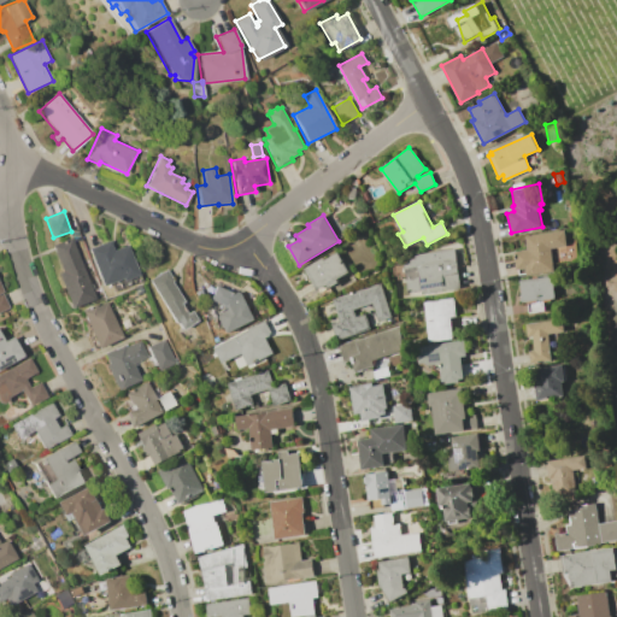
[(524,236),(564,230),(568,246),(550,248),(553,271),(526,276),(524,269),(516,270),(513,252),(527,250),(524,236)]
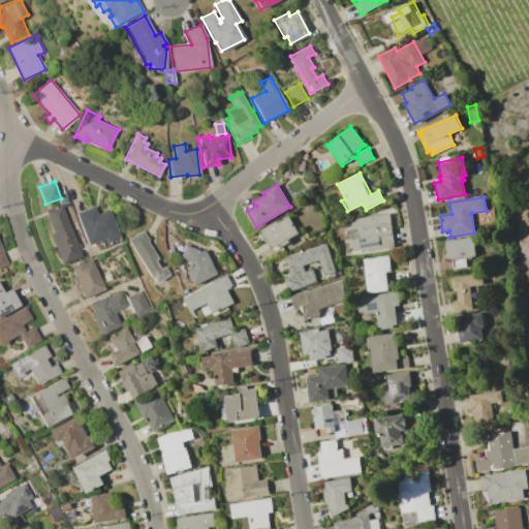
[(61,204),(83,256),(61,265),(49,235),(54,232),(45,210),(61,204)]
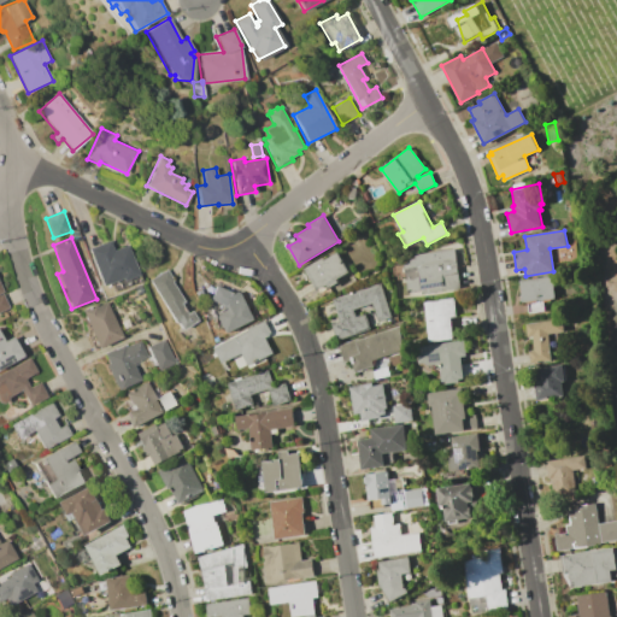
[(88,248),(109,240),(112,250),(128,245),(139,275),(122,281),(121,280),(103,287),(88,248)]
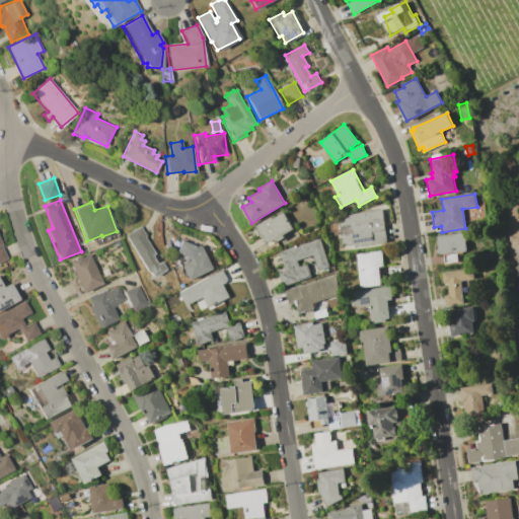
[(381,209),(387,242),(355,247),(355,244),(344,246),(339,220),(349,218),(349,215),(381,209)]
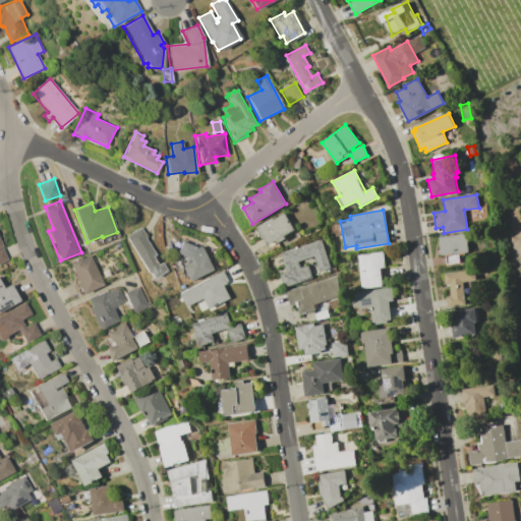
[(256,227),(272,218),(273,220),(284,213),(294,229),(283,236),(285,238),(278,243),(276,240),(268,245),(256,227)]
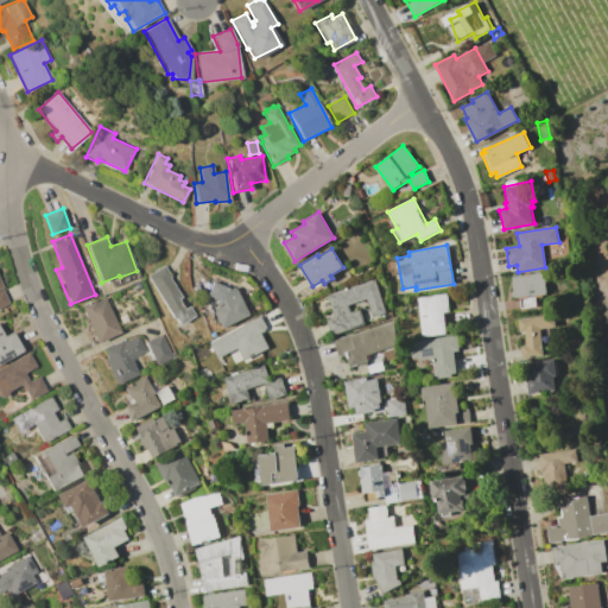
[(146,276),(164,265),(170,276),(169,277),(182,297),(178,299),(184,309),(189,306),(195,316),(178,327),(177,324),(178,323),(175,318),(173,320),(146,276)]
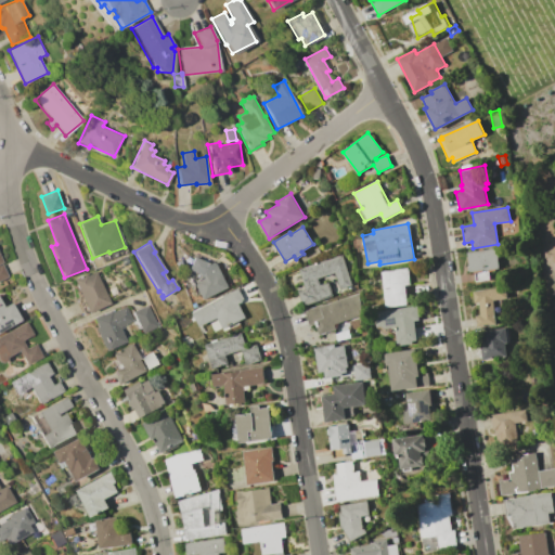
[(466,252),(497,247),(500,269),(488,270),(489,279),(475,281),(474,272),(468,273),(466,252)]
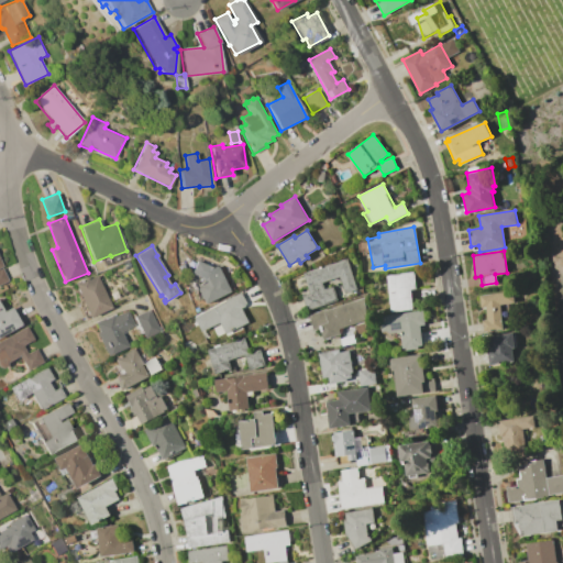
[(302,273),(345,257),(357,290),(345,294),(340,276),(322,282),(324,288),(332,286),(338,299),(307,310),(302,296),(310,293),(302,273)]
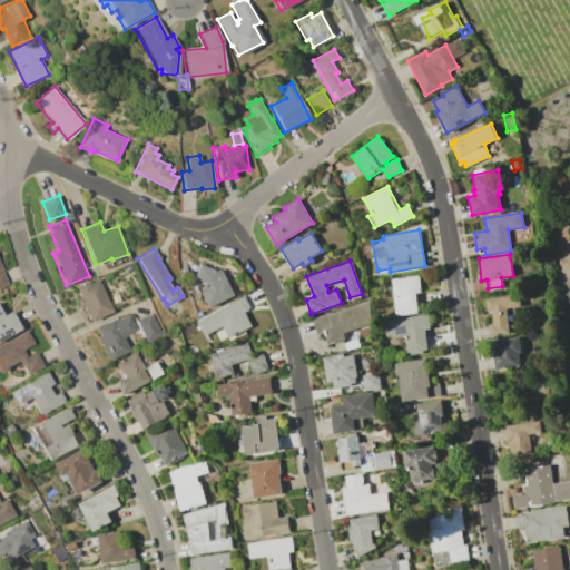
[(0,264),(2,269),(0,271),(0,272),(2,271),(9,284),(0,288),(0,264)]
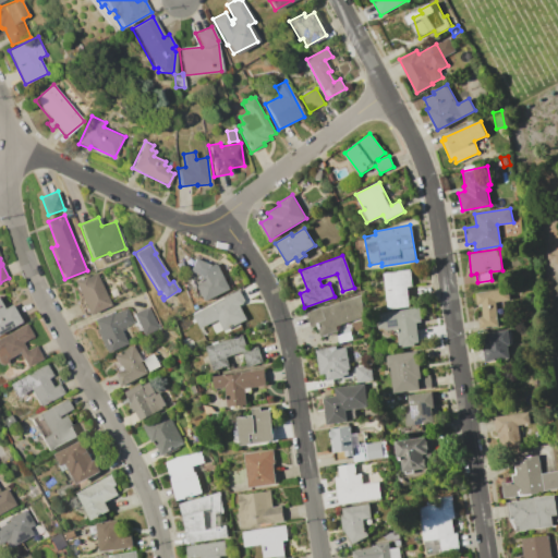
[(206,301),(196,281),(202,279),(201,276),(189,271),(194,258),(213,266),(218,263),(231,288),(206,301)]
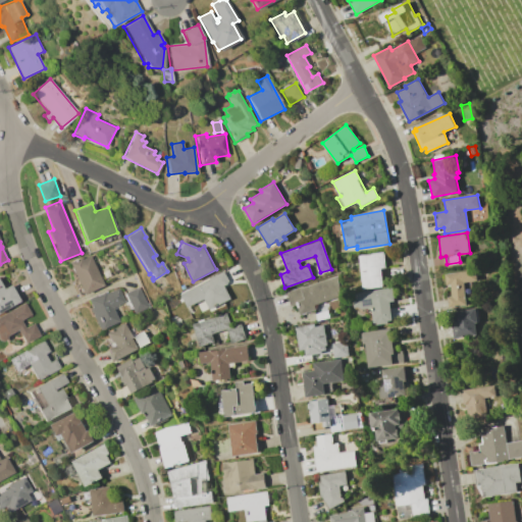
[(358,255),(383,252),(385,268),(380,268),(383,286),(363,289),(358,255)]
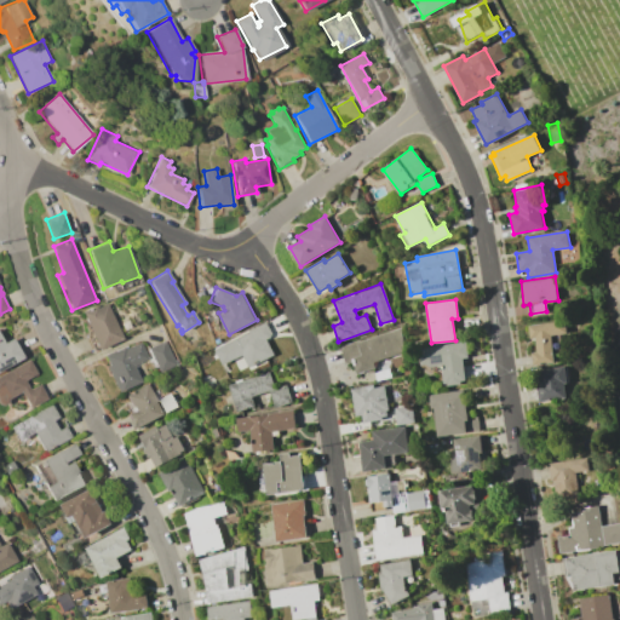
[(82,311),(96,305),(97,308),(107,303),(122,339),(99,350),(82,311)]
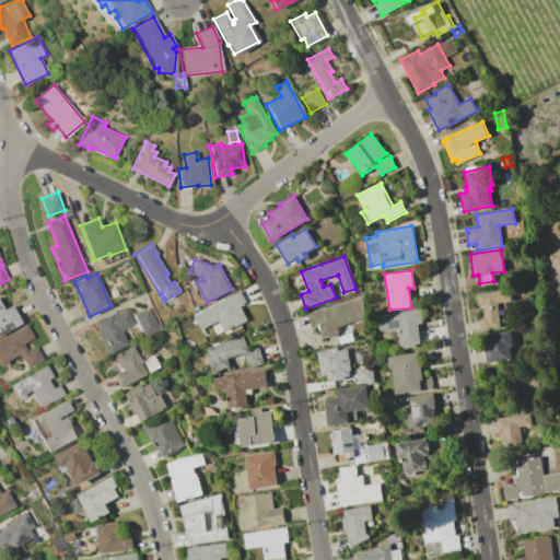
[(476,293),(510,289),(511,301),(504,302),(506,317),(499,318),(501,327),(482,330),(480,319),(485,318),(482,305),(477,305),(476,293)]
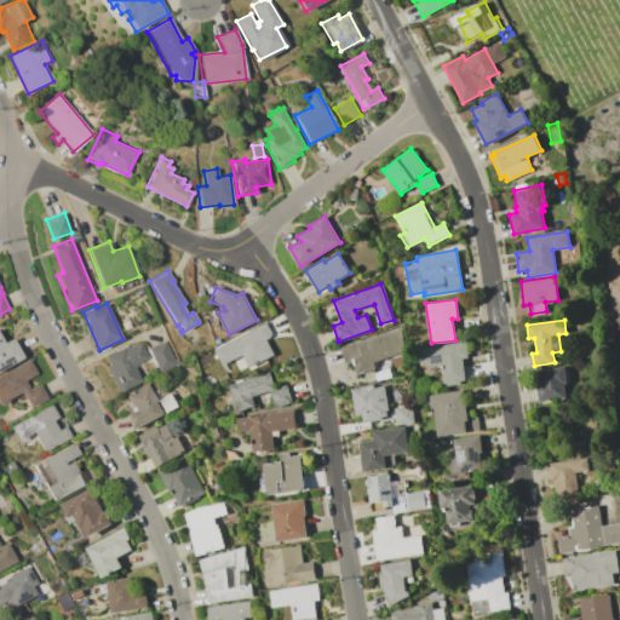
[(213,350),(248,333),(247,331),(267,322),(274,337),(267,339),(275,355),(248,368),(242,355),(222,366),(213,350)]
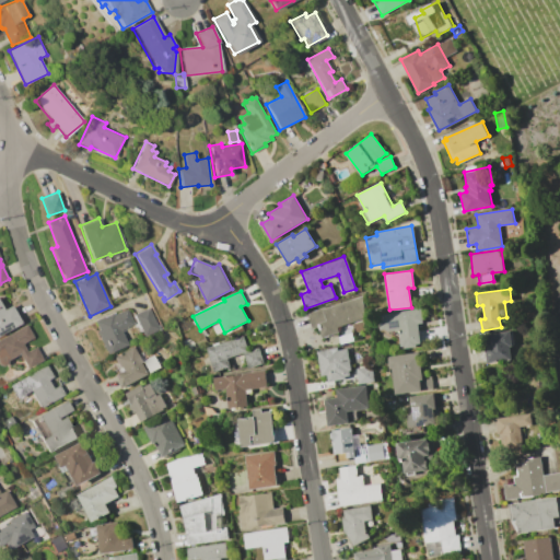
[(306,313),(324,306),(325,308),(361,296),(364,318),(337,327),(339,333),(322,338),(317,327),(312,329),(306,313)]
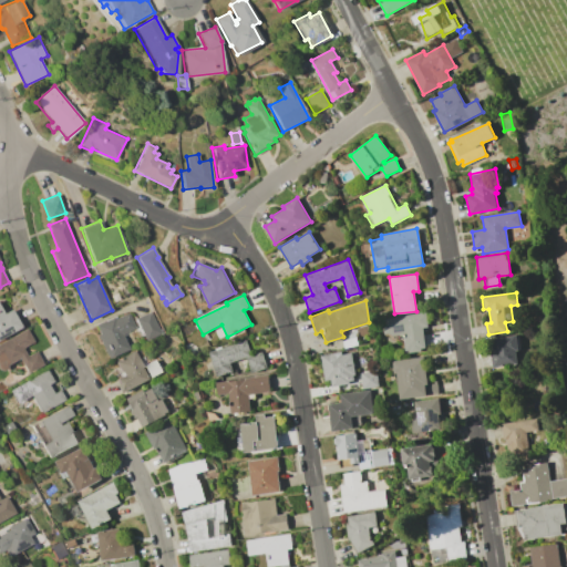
[(0,338),(0,307),(3,313),(11,309),(21,327),(0,338)]
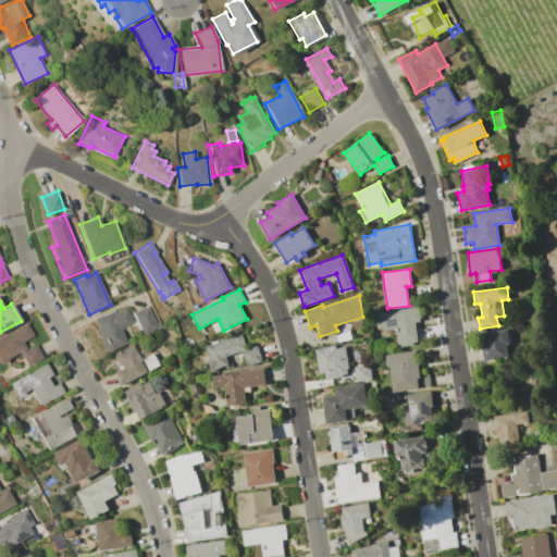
[(133,313),(149,306),(159,327),(143,335),(133,313)]
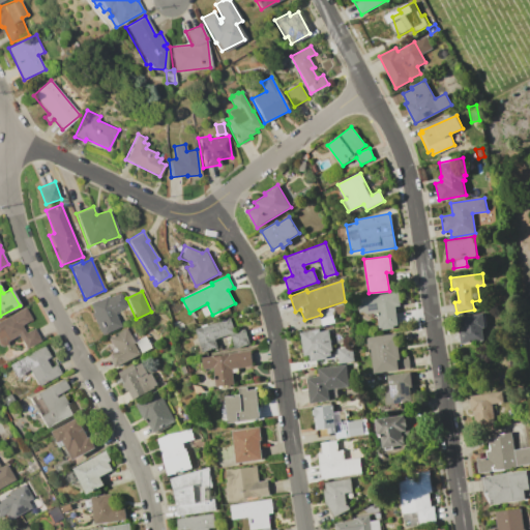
[(398,291),(400,305),(395,306),(399,325),(393,325),(394,328),(383,330),(383,328),(380,329),(378,313),(364,315),(364,313),(359,313),(357,297),(398,291)]
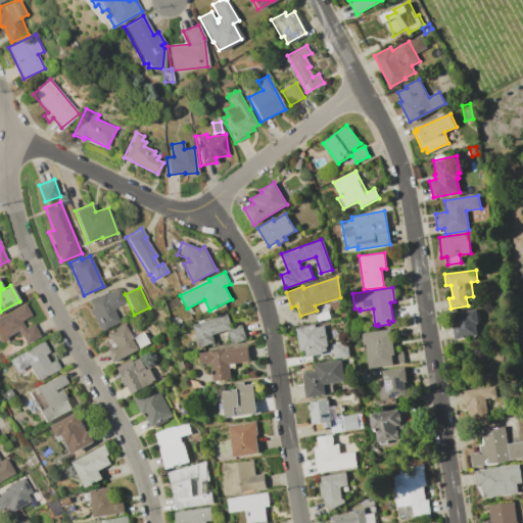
[(100,331),(91,308),(92,307),(89,299),(105,293),(106,294),(120,289),(126,303),(113,308),(120,323),(100,331)]
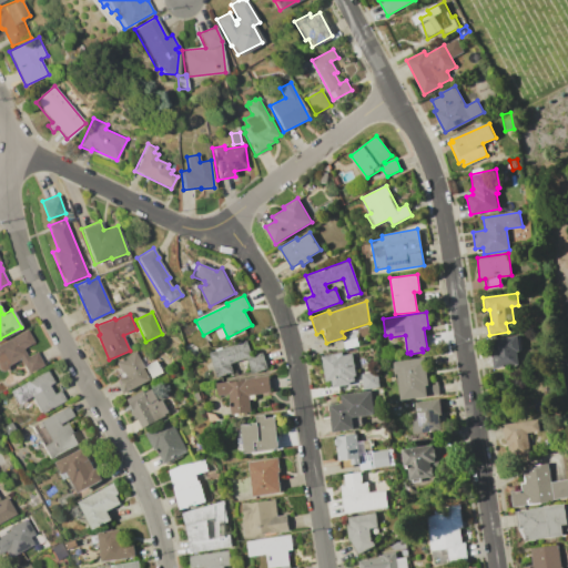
[(0,344),(27,330),(33,343),(22,348),(27,356),(36,352),(43,365),(27,374),(18,358),(0,368),(0,344)]
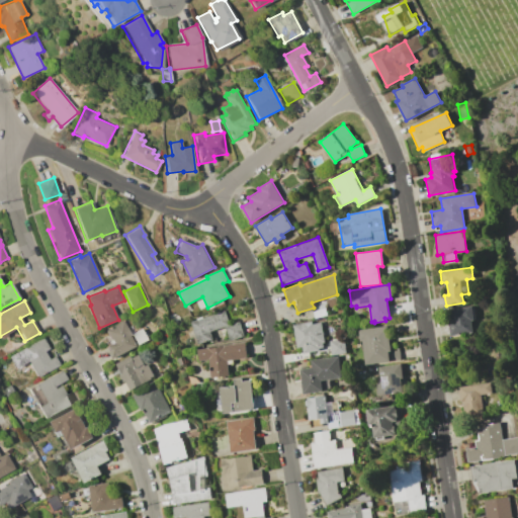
[(448,311),(469,307),(472,320),(469,320),(472,332),(450,336),(447,320),(450,320),(448,311)]
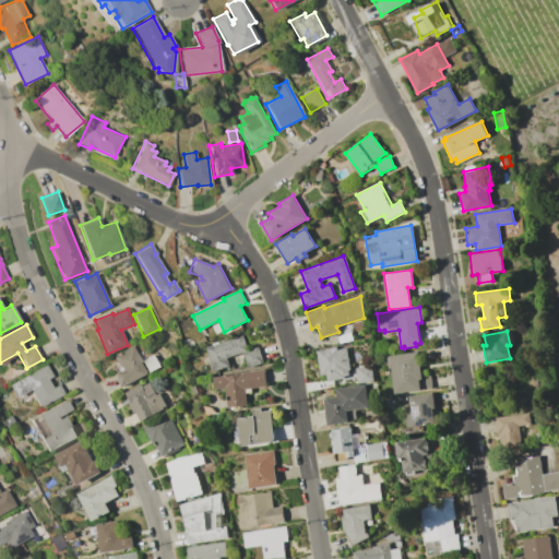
[(344,335),(353,332),(355,340),(346,343),(344,335)]
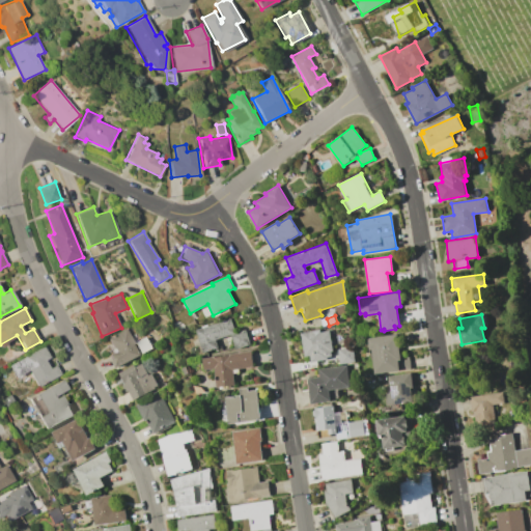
[(196,330),(230,318),(235,333),(245,330),(250,344),(236,350),(231,334),(215,339),(218,347),(203,353),(196,330)]
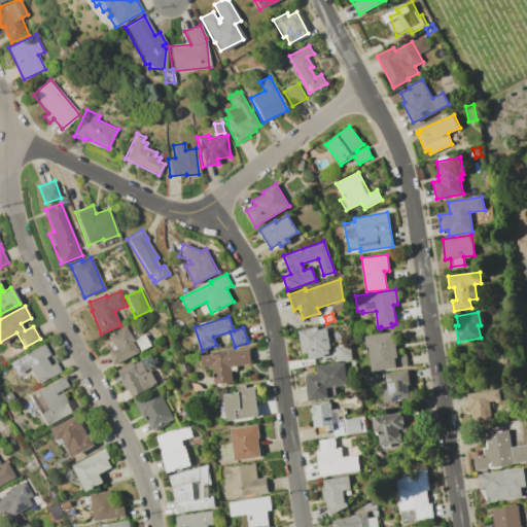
[(114,365),(107,353),(114,349),(107,336),(126,325),(140,352),(114,365)]
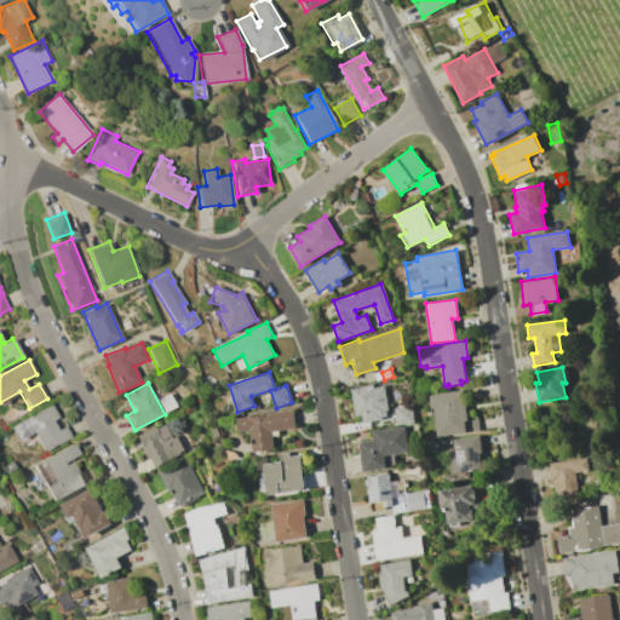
[(351,389),(373,384),(374,388),(384,386),(389,409),(386,409),(388,417),(382,418),(382,419),(362,423),(361,415),(356,417),(351,389)]
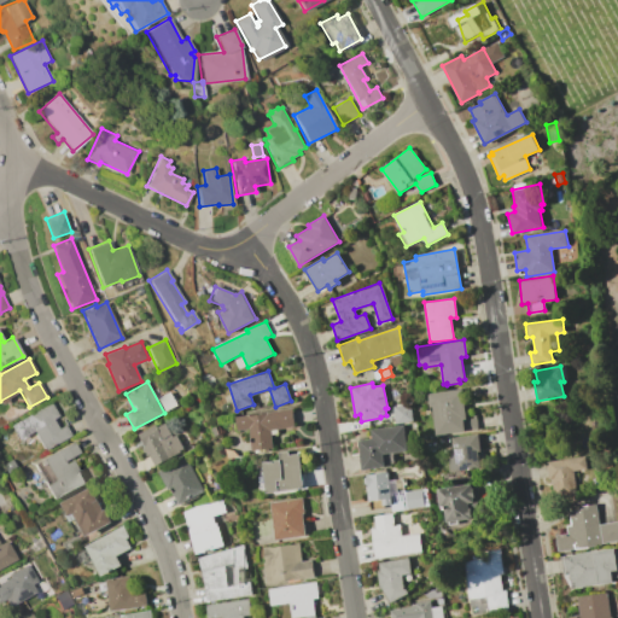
[(427,394),(462,389),(466,415),(474,414),(477,430),(433,436),(433,432),(436,432),(432,407),(430,407),(427,394)]
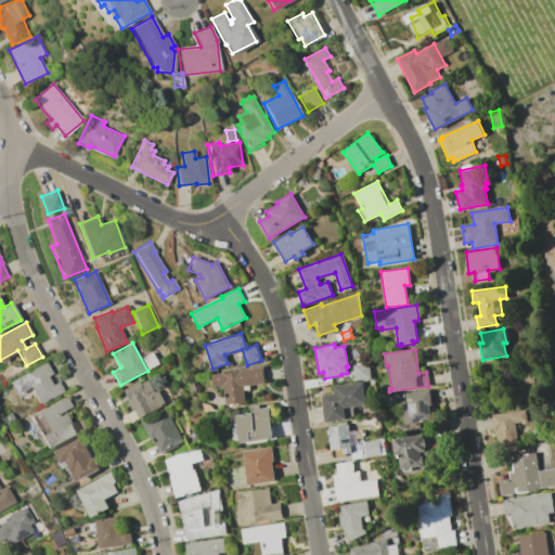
[(143,357),(152,351),(159,363),(150,369),(143,357)]
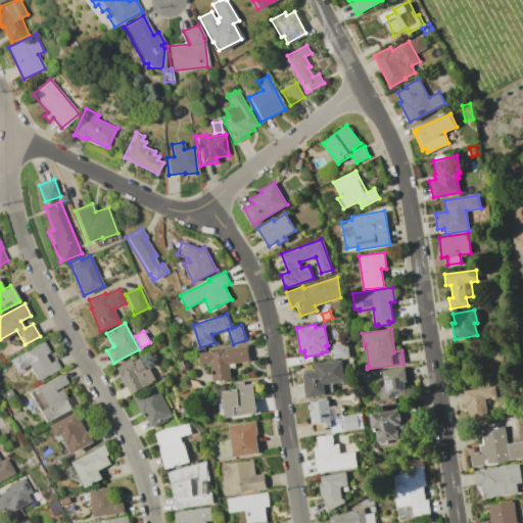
[(8,360),(44,340),(50,352),(46,354),(49,362),(55,360),(59,368),(36,381),(28,365),(14,372),(8,360)]
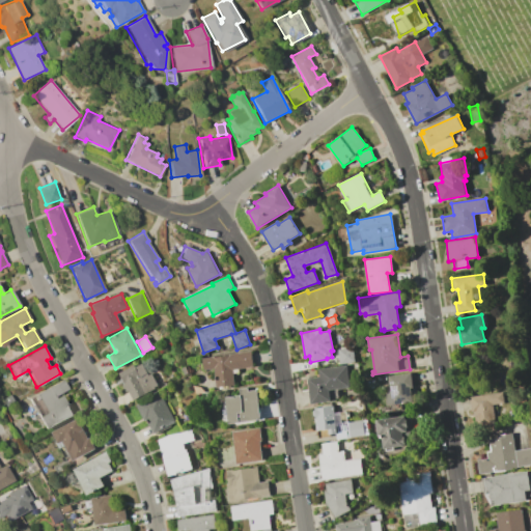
[(337,350),(353,346),(355,362),(340,364),(337,350)]
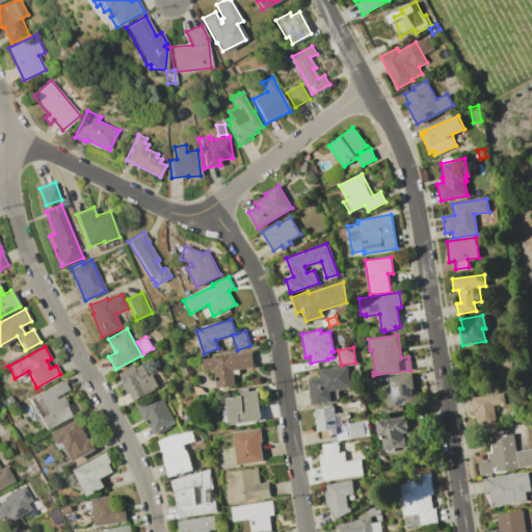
[(203,358),(214,357),(230,355),(230,354),(251,351),(254,367),(239,370),(240,373),(234,374),(236,387),(218,390),(215,369),(205,371),(203,358)]
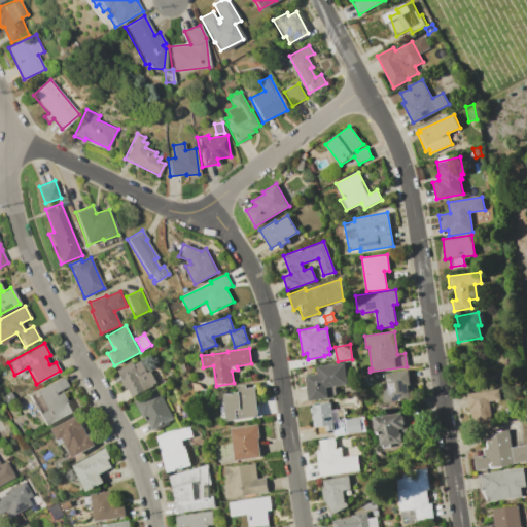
[(131,398),(123,381),(124,381),(118,370),(133,362),(134,364),(141,360),(147,372),(149,371),(155,383),(153,384),(154,386),(131,398)]
